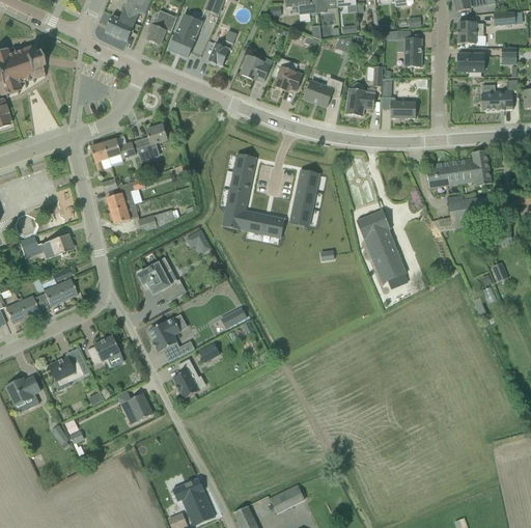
[(127,0),(126,4),(123,7),(119,18),(112,14),(105,31),(128,40),(132,31),(139,11),(143,0),(127,0)]
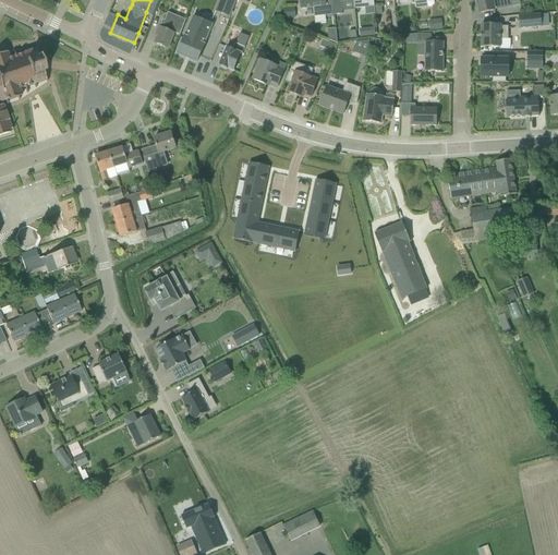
[(218,0),(216,8),(225,12),(230,13),(234,0),(218,0)]
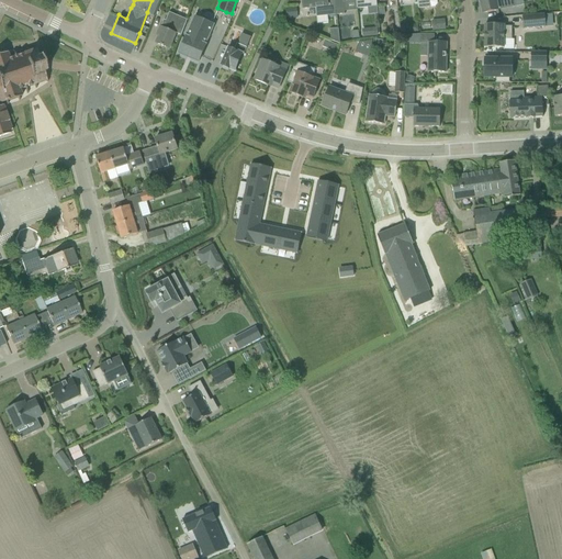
[(315,0),(316,4),(326,3),(327,13),(337,12),(335,0),(315,0)]
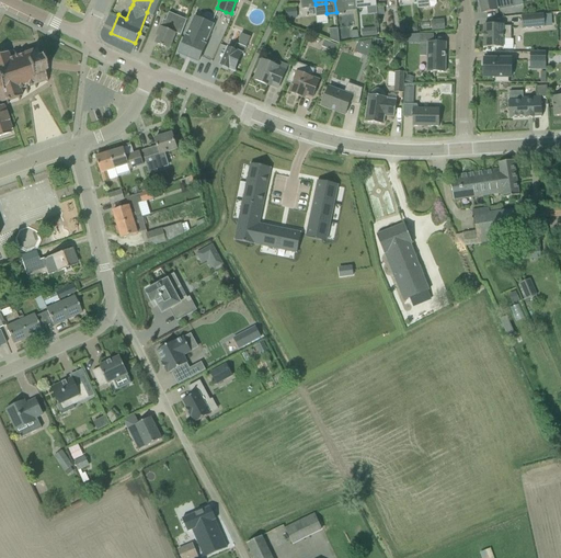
[(334,0),(336,12),(344,11),(343,0),(334,0)]
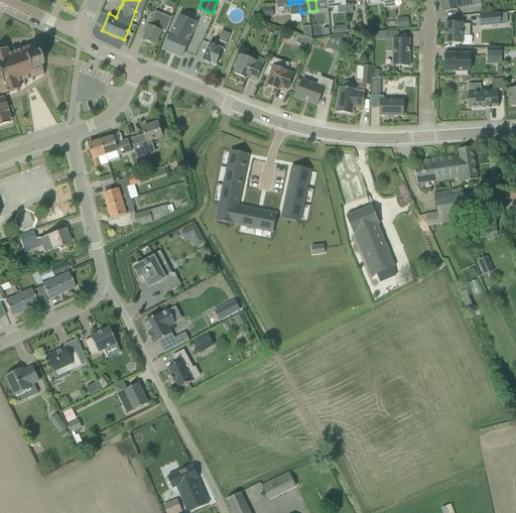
[(441,0),(443,10),(458,7),(474,4),(473,0),(441,0)]
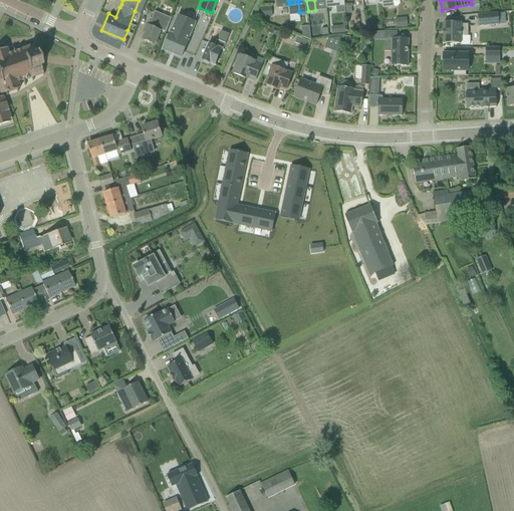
[(498,10),(478,12),(479,24),(499,22),(498,10)]
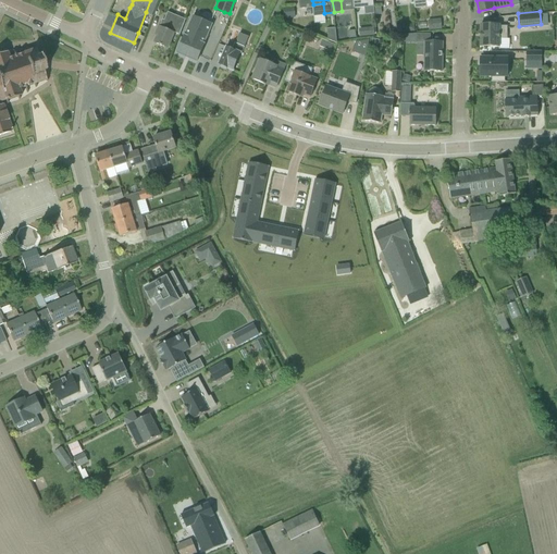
[(169,13),(166,19),(162,16),(160,24),(159,23),(156,33),(158,34),(155,40),(168,46),(174,31),(180,33),(186,17),(175,13),(175,15),(169,13)]
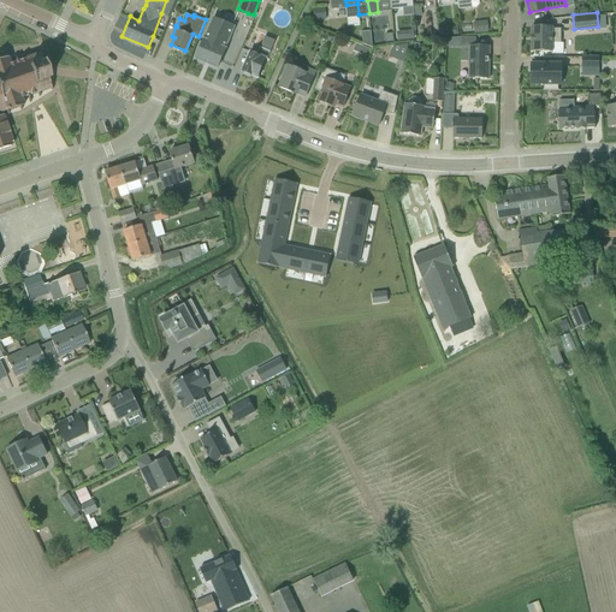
[(196,55),(218,65),(226,47),(225,46),(235,24),(214,16),(205,37),(196,55)]
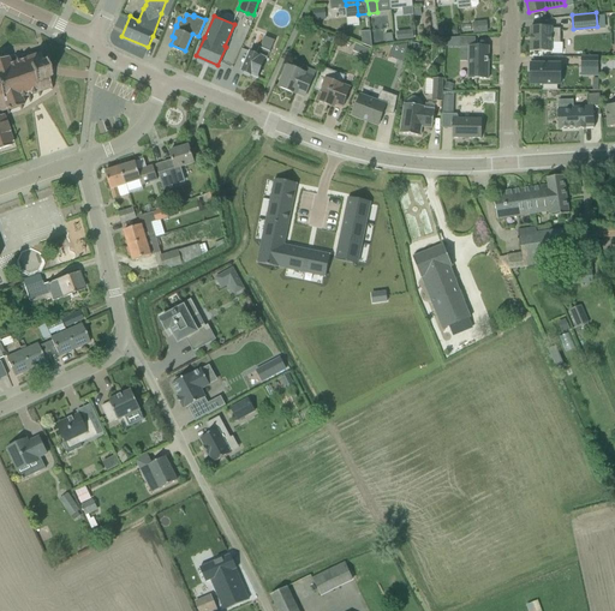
[(531,24),(531,48),(551,48),(551,40),(560,41),(560,27),(551,25),(551,24),(531,24)]
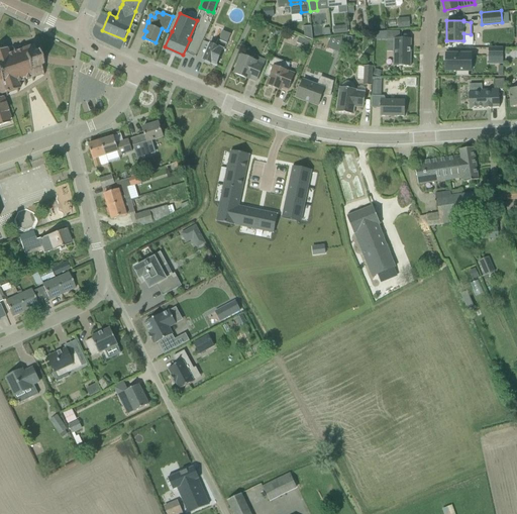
[(346,23),(339,24),(339,31),(347,30),(346,23)]
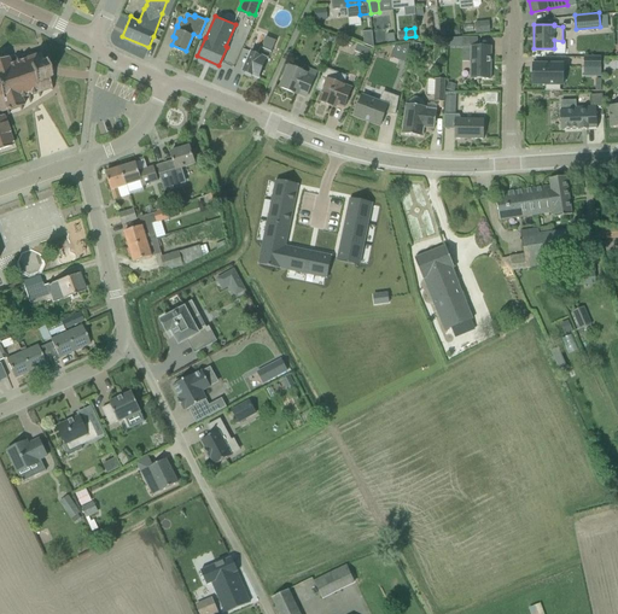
[(251,50),(243,69),(244,70),(244,72),(250,75),(252,74),(254,74),(255,74),(260,76),(275,39),(266,35),(258,52),(251,50)]
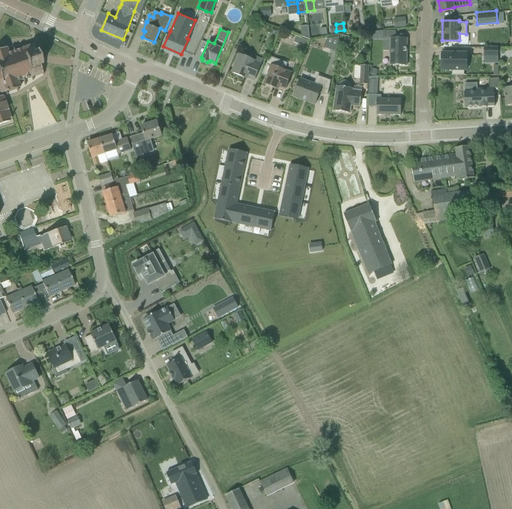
[(302,36),(299,42),(305,44),(307,38),(302,36)]
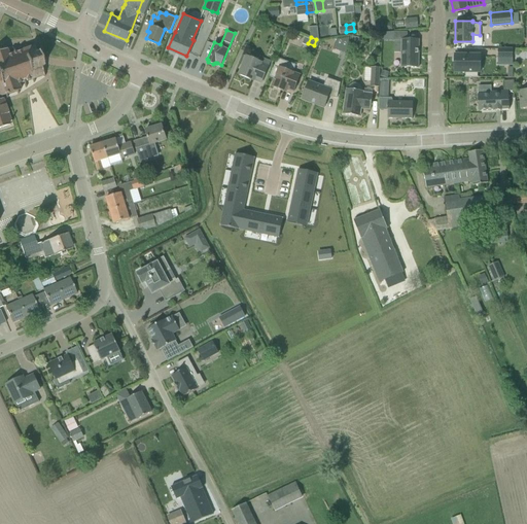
[(401,65),(419,65),(419,37),(401,37),(401,65)]
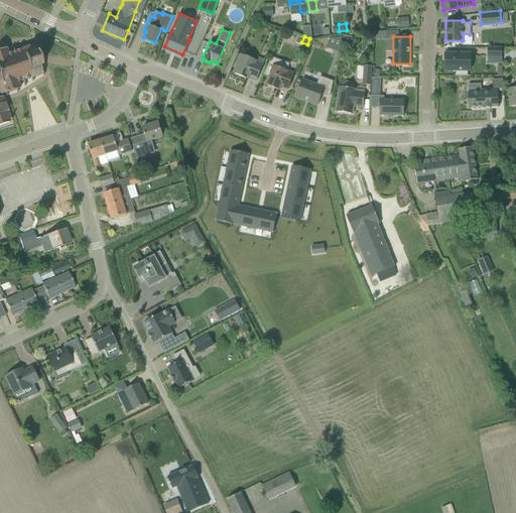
[(324,37),(313,38),(315,47),(326,45),(324,37)]
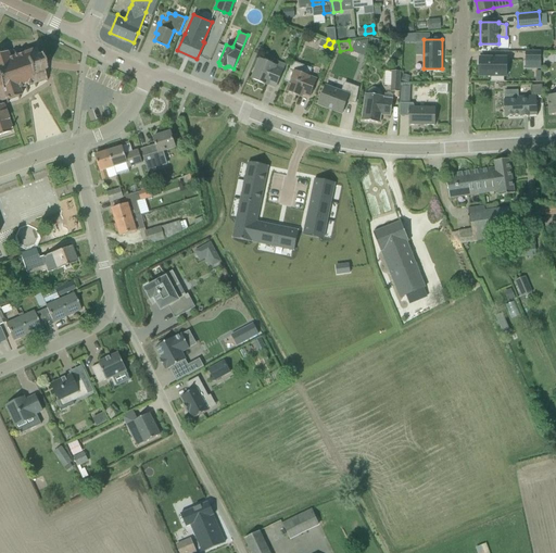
[(43,70),(46,70),(43,65),(41,58),(40,53),(38,54),(36,47),(37,46),(36,45),(35,47),(25,50),(24,47),(22,47),(23,51),(15,53),(13,48),(12,48),(14,53),(9,55),(7,49),(4,50),(3,47),(2,48),(3,51),(0,51),(0,99),(1,99),(5,97),(7,101),(9,101),(8,98),(17,95),(19,97),(20,97),(19,93),(22,93),(20,87),(25,85),(27,90),(28,90),(26,85),(34,82),(35,85),(37,85),(36,82),(46,78),(48,79),(48,77),(46,76),(43,70)]
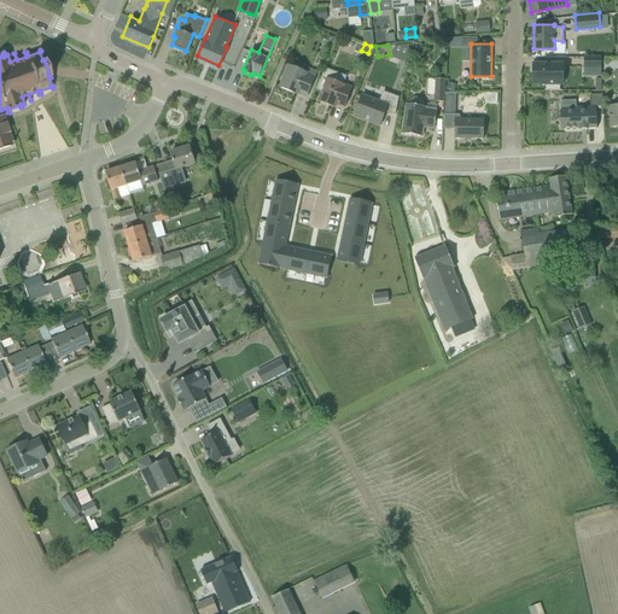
[(602,54),(584,53),(584,65),(595,65),(595,74),(601,74),(602,54)]
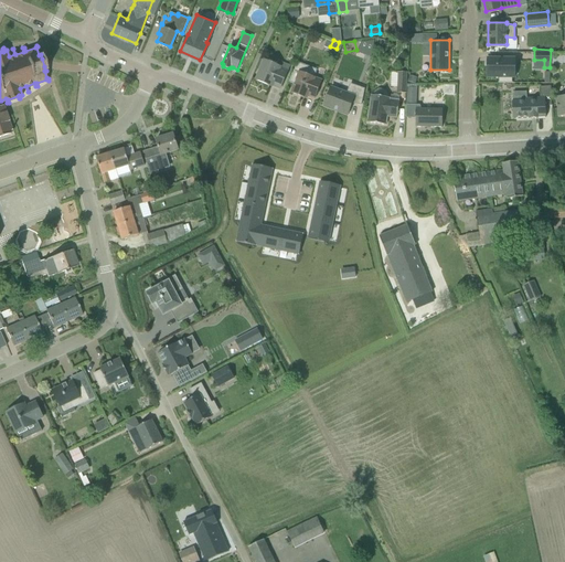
[(498,81),(512,81),(512,76),(512,66),(515,66),(515,56),(488,56),(487,75),(499,75),(499,80),(498,80),(498,81)]
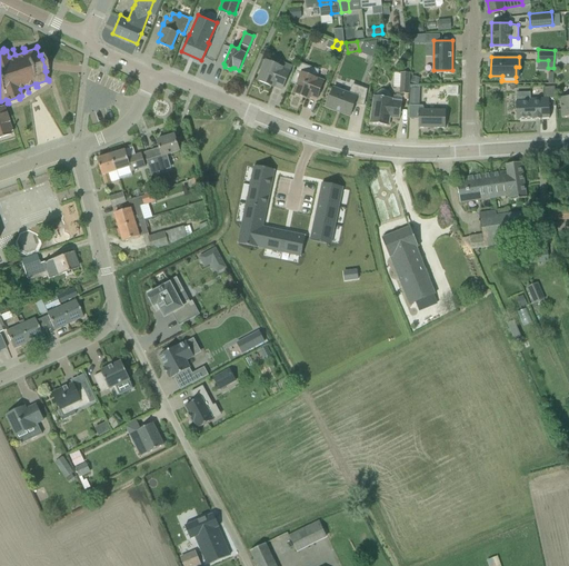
[(262,67),(258,78),(269,82),(270,81),(282,87),(291,65),(279,59),(278,63),(263,58),(260,67),(262,67)]
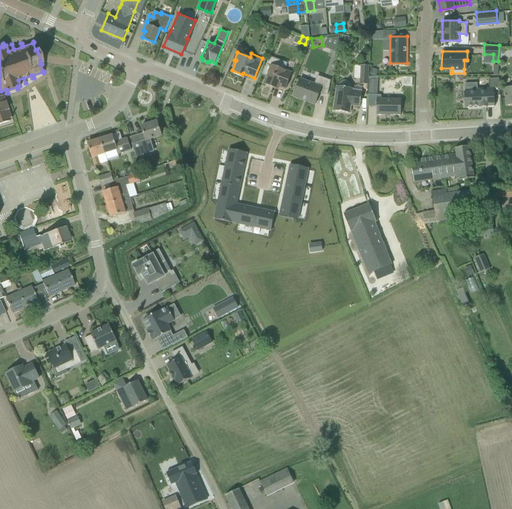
[(291,71),(277,65),(280,58),(269,54),(265,64),(262,72),(267,73),(264,82),(278,87),(279,84),(285,87),(291,71)]
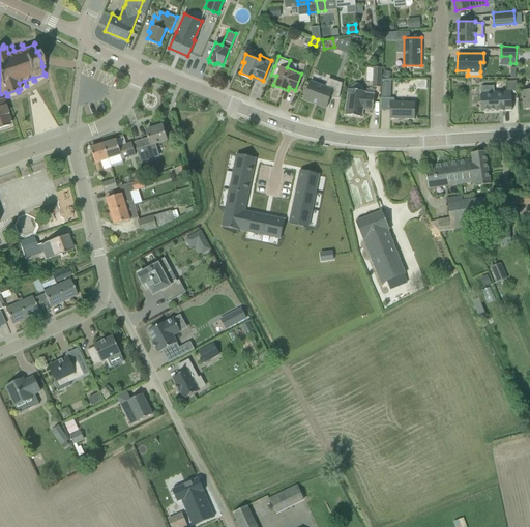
[(374,65),(373,80),(373,85),(381,85),(381,80),(382,66),(374,65)]
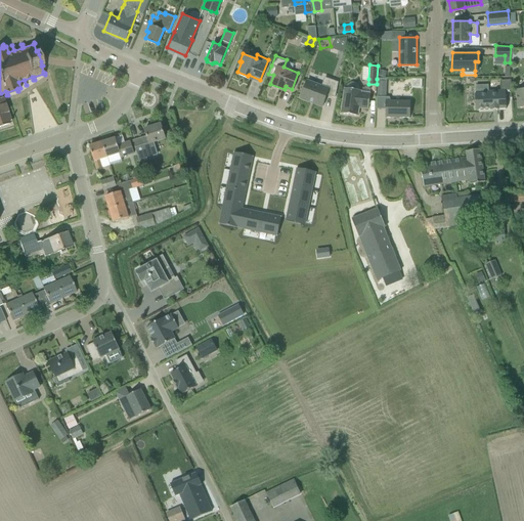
[(301,96),(322,104),(326,93),(335,95),(338,81),(325,76),(322,84),(307,79),(301,96)]
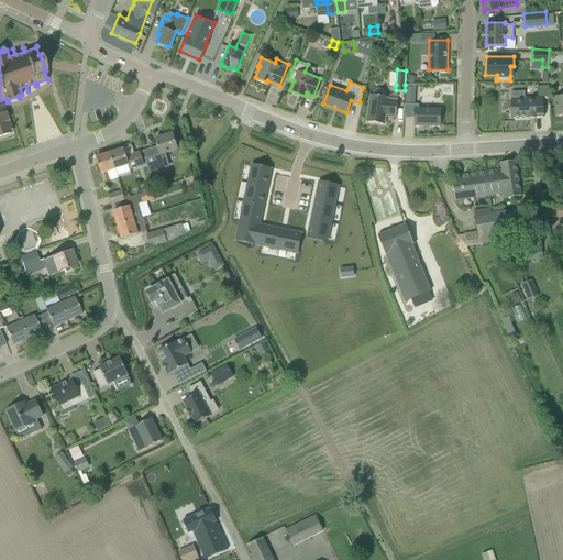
[(417,85),(406,85),(405,100),(416,101),(417,85)]
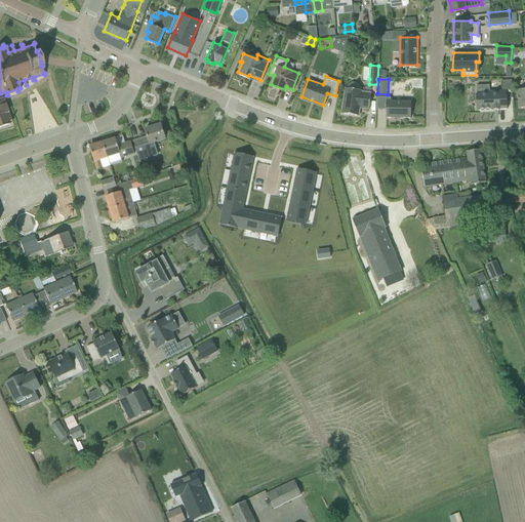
[(369,108),(371,91),(362,90),(362,89),(361,88),(347,86),(346,86),(341,112),(359,114),(360,106),(369,108)]
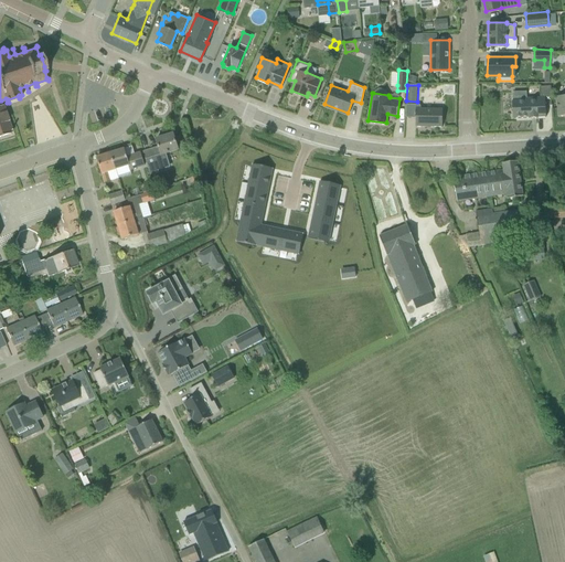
[(546,115),(545,95),(526,96),(526,98),(512,98),(513,116),(531,116),(537,116),(537,115),(546,115)]
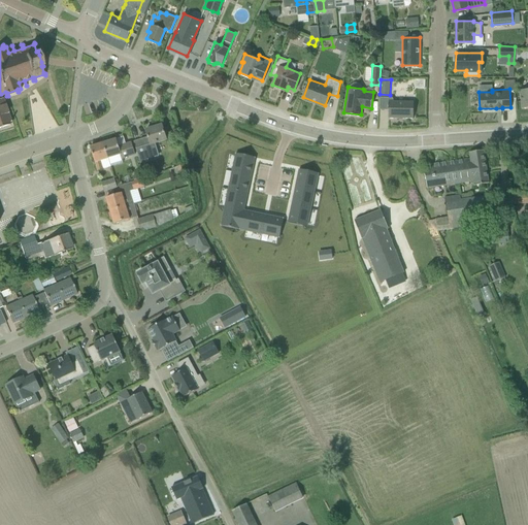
[(1,94),(0,94),(0,126),(10,123),(10,122),(11,121),(10,120),(9,120),(1,94)]
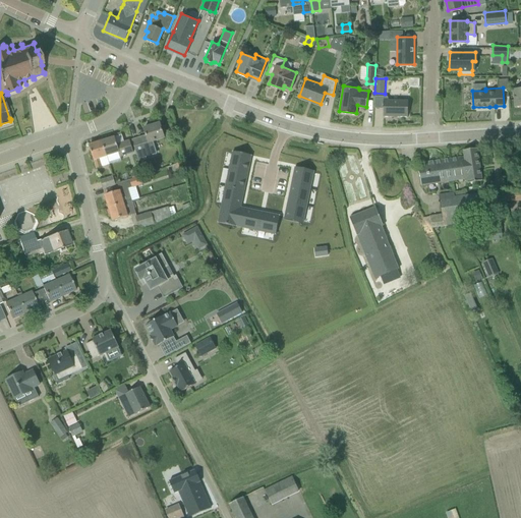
[(408,115),(408,99),(384,98),(383,115),(408,115)]
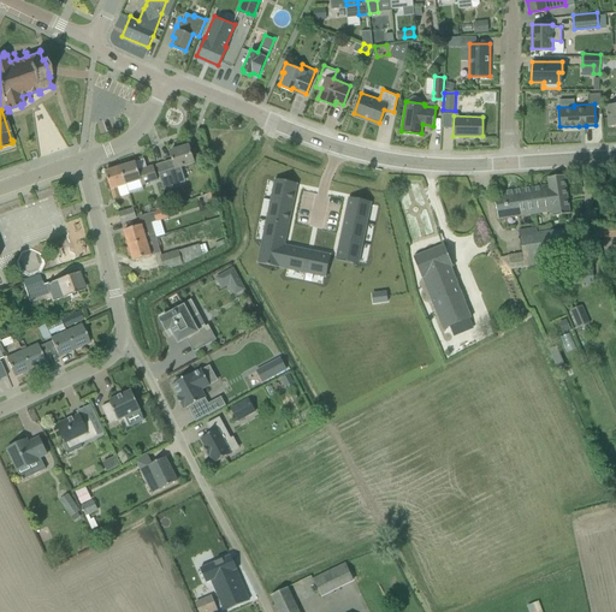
[(171,149),(173,158),(157,162),(161,178),(165,188),(171,185),(171,182),(183,178),(179,165),(195,161),(189,143),(171,149)]
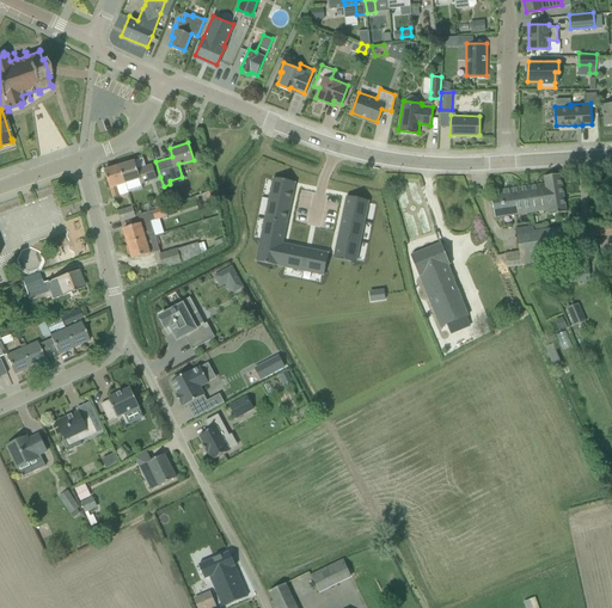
[(138,167),(135,159),(120,163),(126,182),(134,178),(135,179),(140,177),(142,182),(157,177),(153,163),(138,167)]
